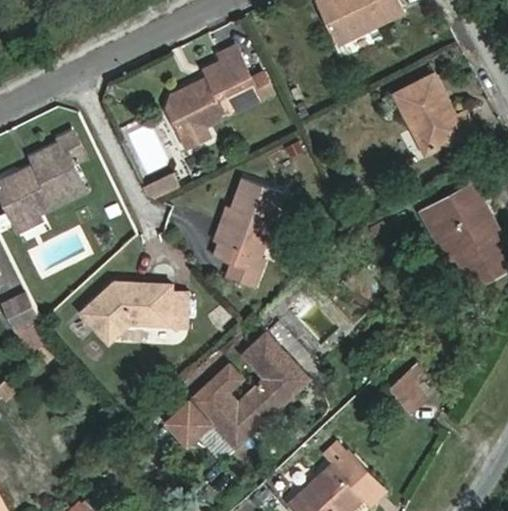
[(328,0),(316,6),(333,42),(401,9),(396,0),(328,0)]
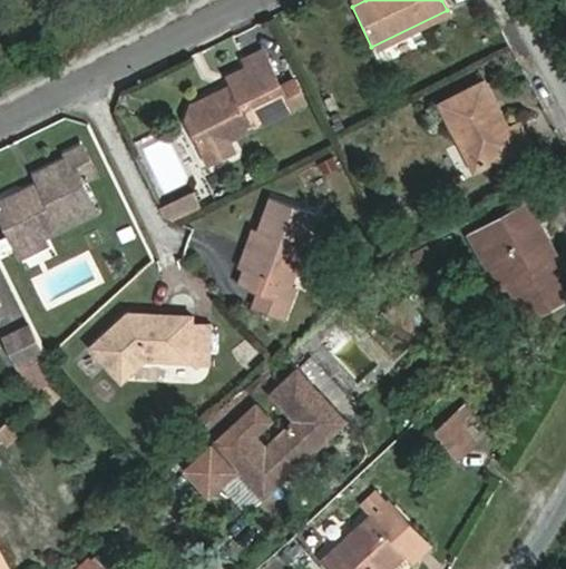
[(232,85),(188,106),(185,115),(201,150),(302,101),(292,81),(277,88),(260,51),(242,59),(245,67),(227,76),(232,85)]
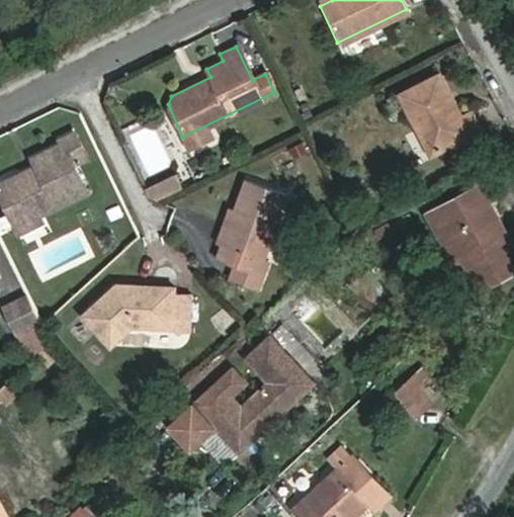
[(437,75),(398,94),(429,155),(478,131),(468,112),(459,117),(437,75)]
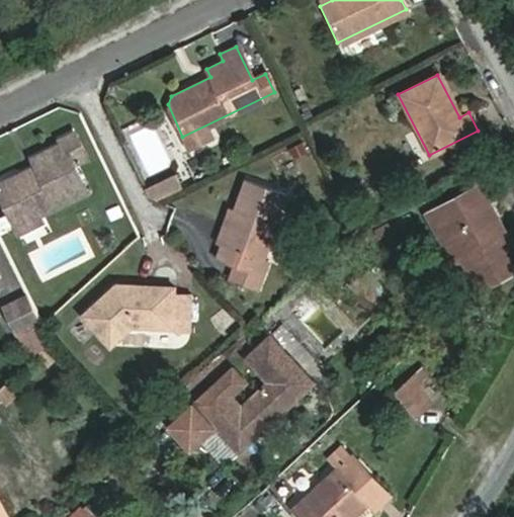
[(60,144),(30,158),(33,166),(0,180),(0,198),(9,219),(29,208),(37,213),(84,192),(71,164),(85,158),(74,132),(58,140),(60,144)]
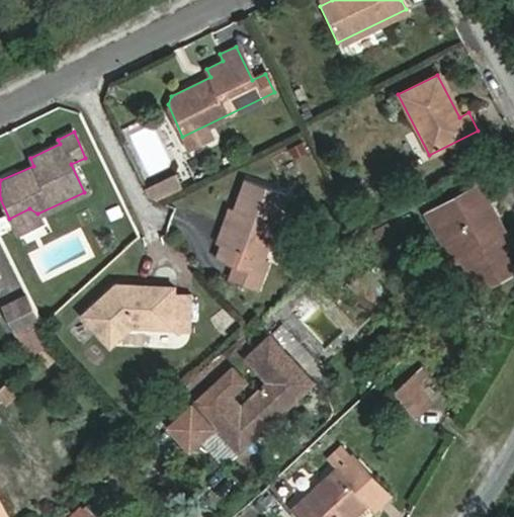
[(155,201),(181,188),(173,173),(142,188),(146,197),(155,201)]
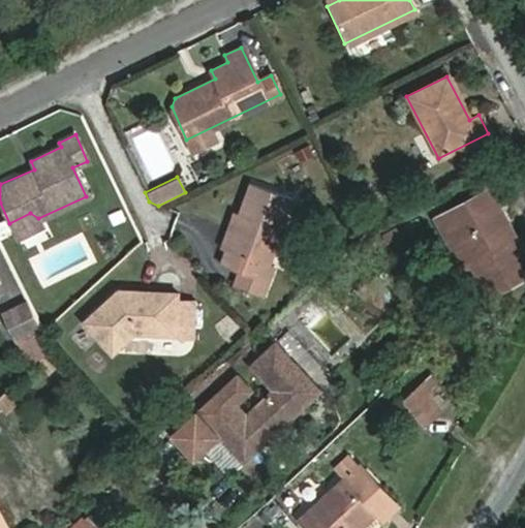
[(250,183),(239,214),(225,251),(241,256),(236,271),(266,282),(272,266),(266,264),(290,197),(250,183)]
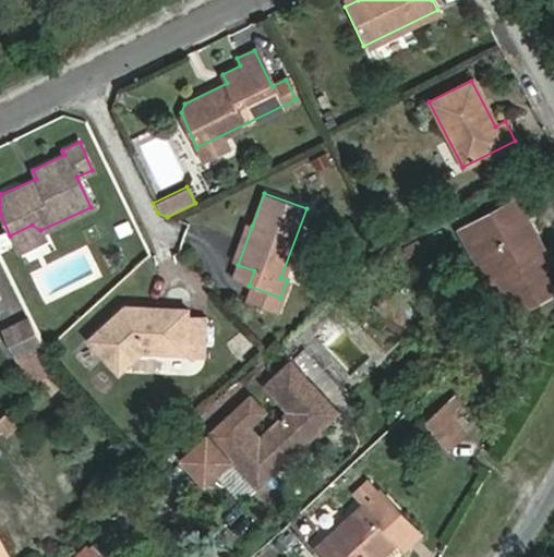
[(506,203),(457,229),(473,259),(483,255),(515,313),(553,291),(553,268),(529,221),(519,227),(506,203)]
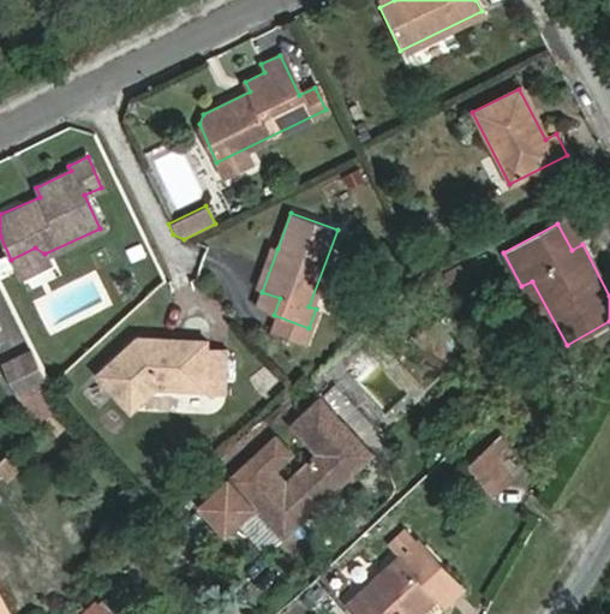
[(11,260),(18,275),(48,262),(45,254),(35,248),(11,260)]
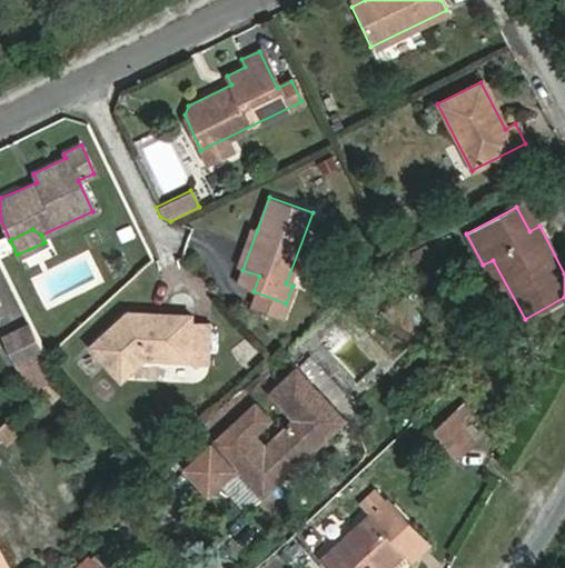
[(403,341),(427,325),(406,295),(383,311),(403,341)]
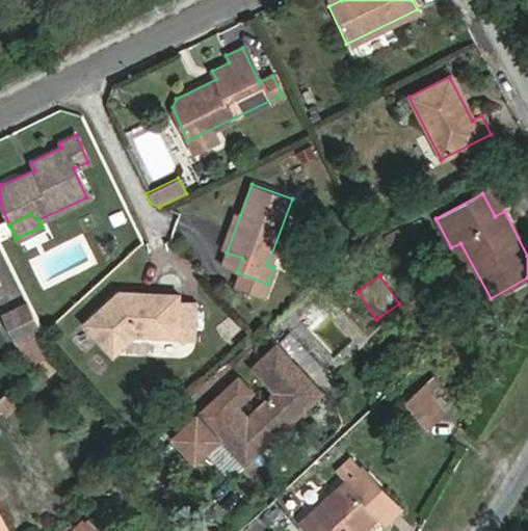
[(117,292),(82,323),(83,325),(67,340),(80,354),(97,340),(111,354),(133,335),(176,337),(176,341),(194,342),(195,301),(177,300),(177,294),(117,292)]
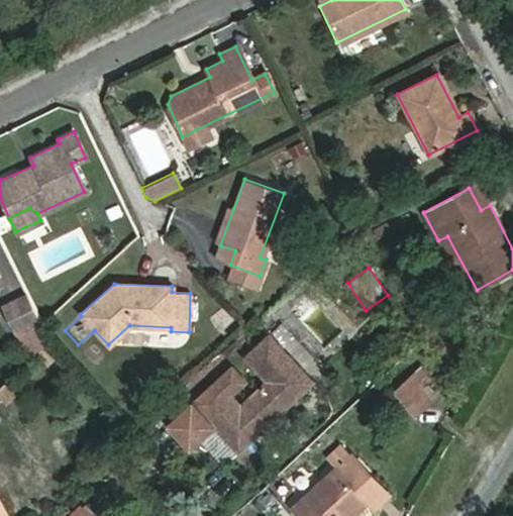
[(25,296),(0,308),(12,333),(37,320),(25,296)]
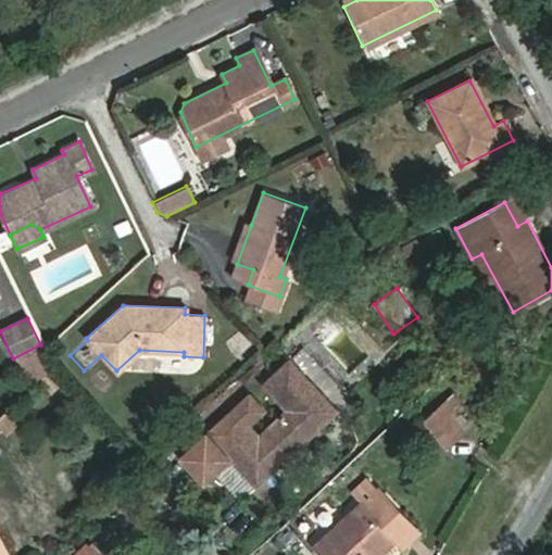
[(324,396),(287,358),(260,385),(283,410),(256,434),(250,428),(264,415),(249,398),(182,462),(205,487),(221,471),(230,462),(254,487),(323,424),(310,410),(324,396)]
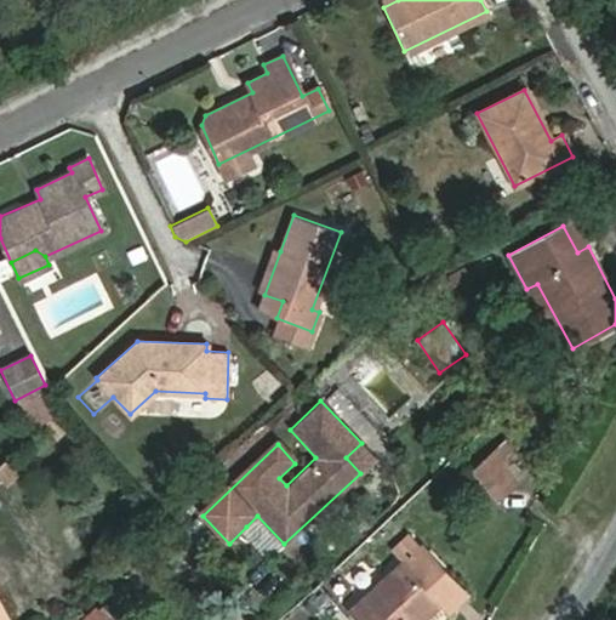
[(53,438),(64,428),(53,416),(43,427),(53,438)]
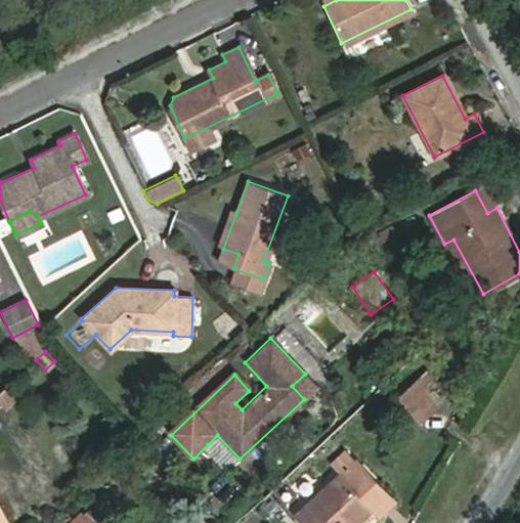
[(316,387),(305,374),(292,386),(304,399),(316,387)]
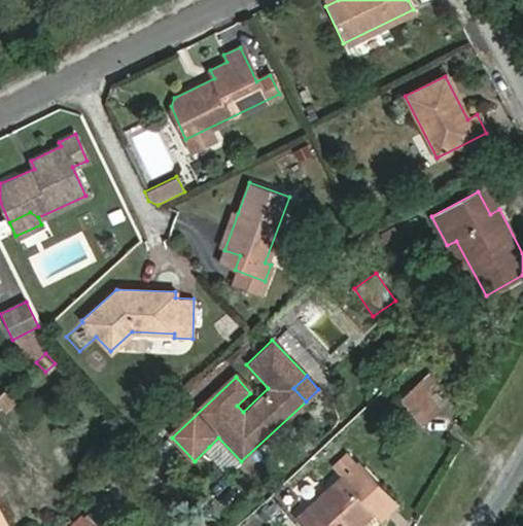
[(415,385),(399,399),(422,424),(437,410),(415,385)]
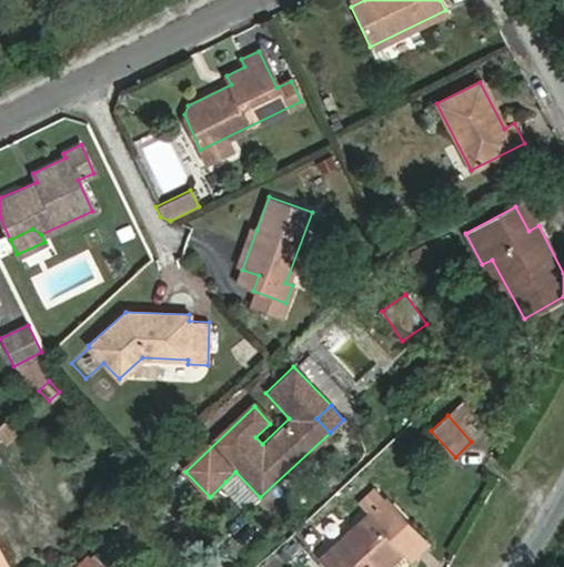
[(2,424),(0,426),(0,442),(2,444),(12,434),(2,424)]
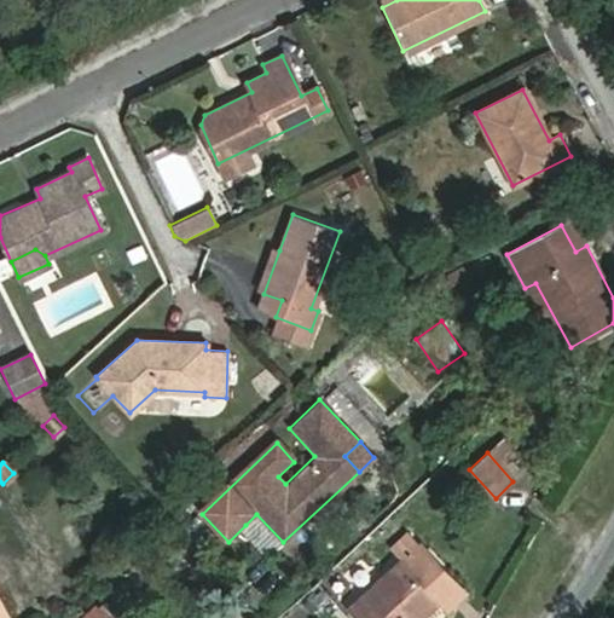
[(256,514),(245,525),(245,533),(264,552),(272,553),(283,542),(256,514)]
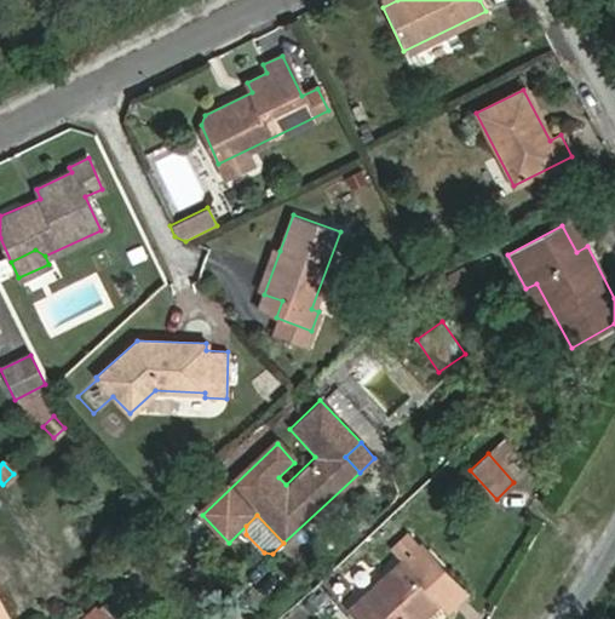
[(463,594),(408,534),(390,550),(401,562),(349,609),(357,618),(419,618),(438,602),(444,609),(463,594)]
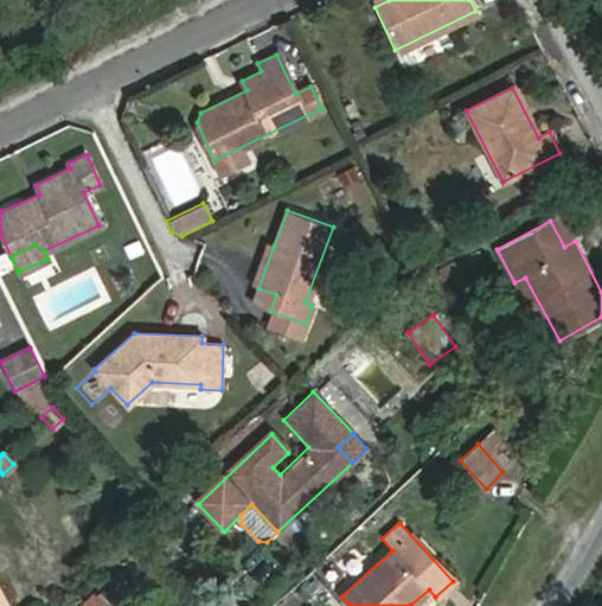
[(104,605),(94,594),(79,605),(104,605)]
